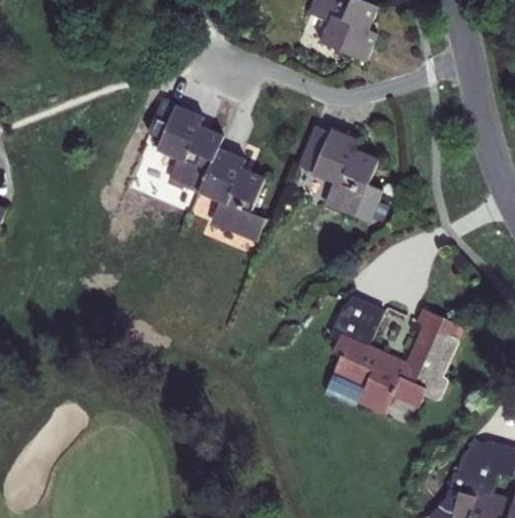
[(378,9),(357,0),(313,0),(307,15),(328,23),(320,45),(368,63),(379,34),(370,30),(378,9)]
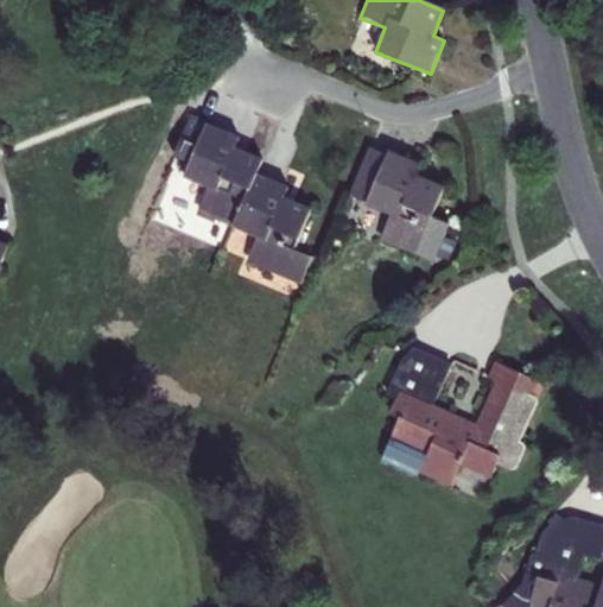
[(258,172),(264,158),(236,146),(241,136),(192,117),(176,156),(189,162),(183,177),(207,187),(198,210),(236,226),(258,172)]
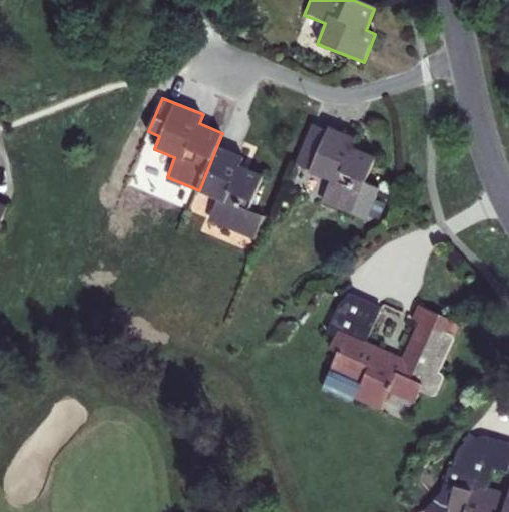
[(308,170),(307,171),(329,181),(319,203),(365,219),(378,189),(364,182),(374,158),(347,147),(351,138),(326,127),(324,130),(311,125),(295,164),(308,170)]
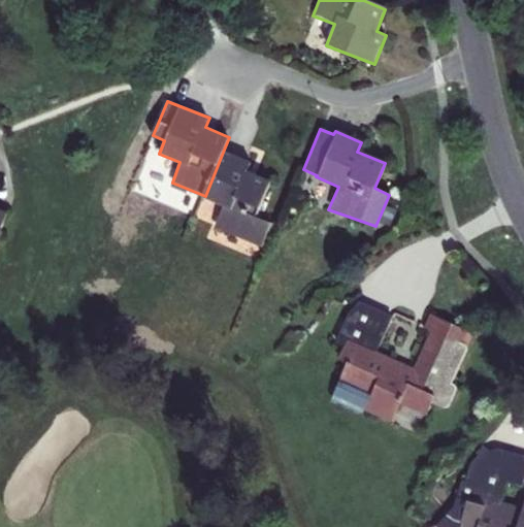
[(205,196),(203,200),(219,207),(211,226),(259,244),(269,221),(258,216),(272,179),(249,171),(252,161),(224,150),(205,196)]
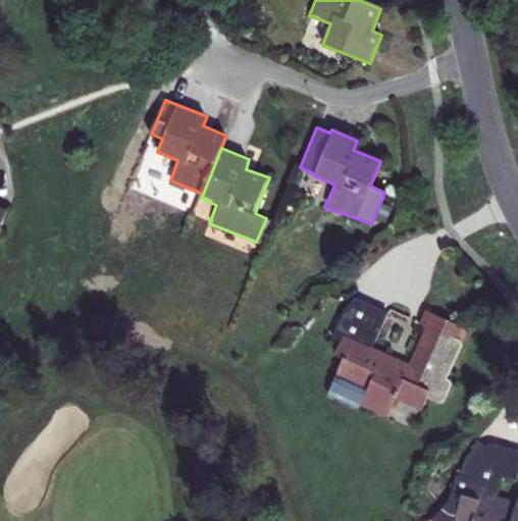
[(0,237),(10,210),(0,206),(0,237)]
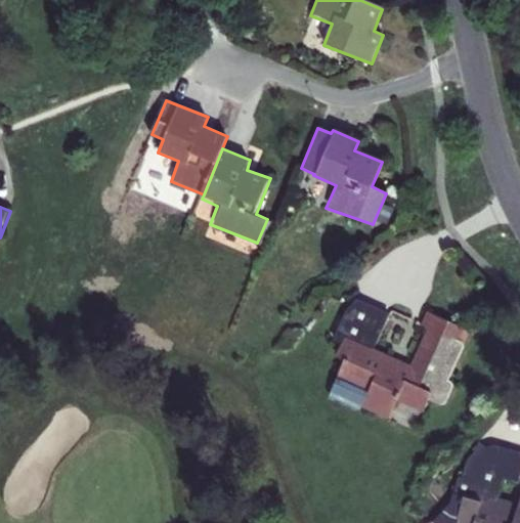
[(353,316),(344,340),(335,358),(347,362),(340,381),(367,391),(361,407),(388,418),(395,401),(424,412),(429,399),(445,405),(453,385),(448,382),(463,345),(455,342),(461,329),(425,313),(419,331),(424,334),(410,366),(382,355),(395,321),(362,308),(353,316)]
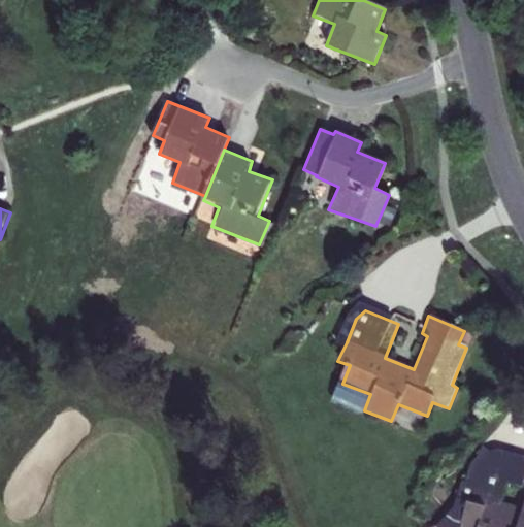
[(523,505),(522,508),(502,503),(512,472),(523,476),(523,449),(499,440),(484,456),(479,474),(473,483),(464,482),(454,514),(464,517),(460,526),(523,526),(523,505)]
